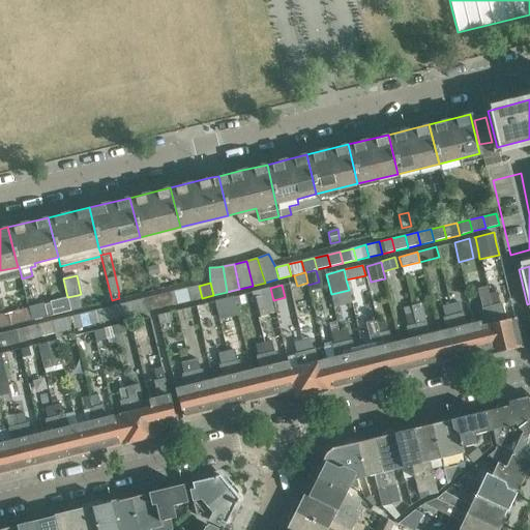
[(189,300),(202,298),(199,286),(186,289),(189,300)]
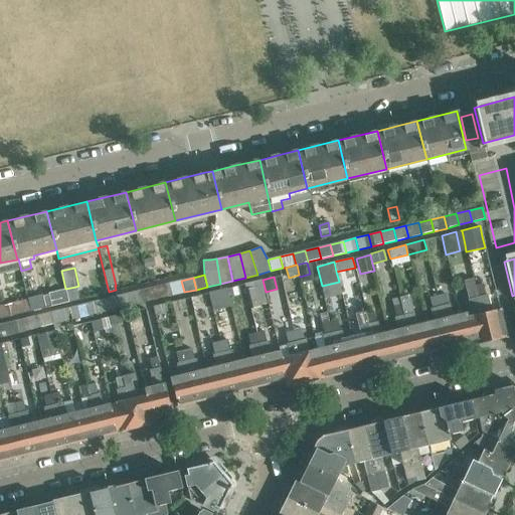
[(471,312),(461,314),(468,342),(473,341),(474,344),(488,341),(475,286),(473,278),(463,281),(471,312)]
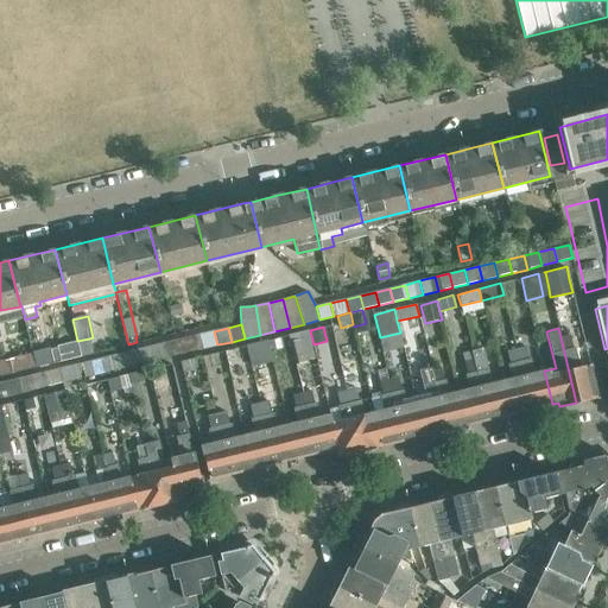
[(214,331),(200,335),(203,348),(217,344),(214,331)]
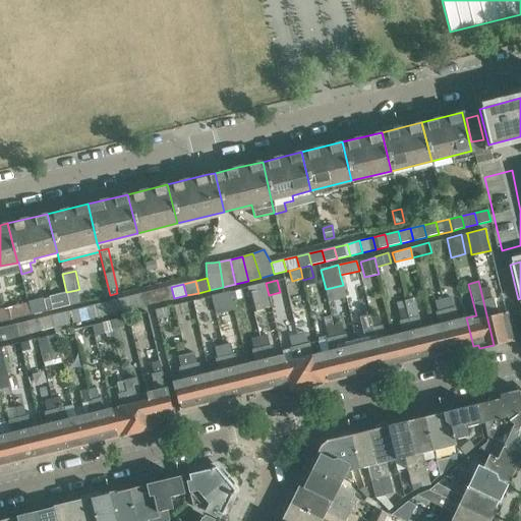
[(247,288),(253,312),(261,310),(255,286),(247,288)]
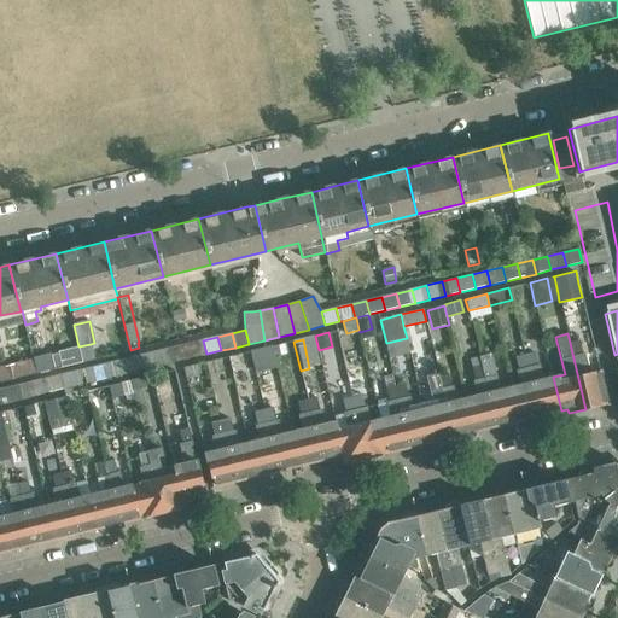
[(192,357),(207,354),(203,340),(188,343),(192,357)]
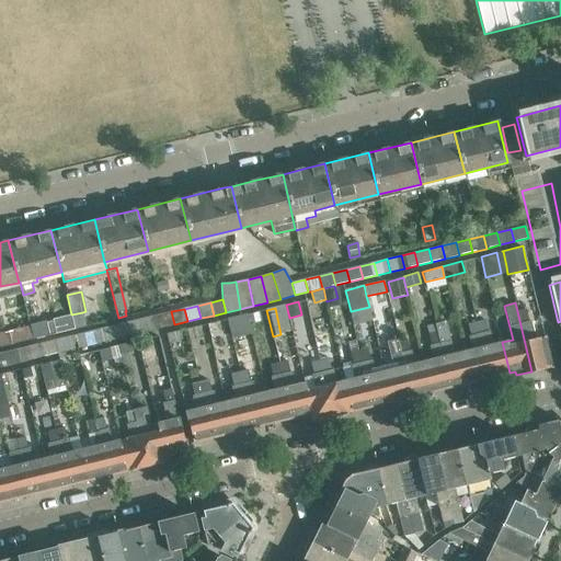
[(525,309),(517,311),(531,371),(552,366),(545,335),(534,338),(529,320),(528,321),(525,309)]
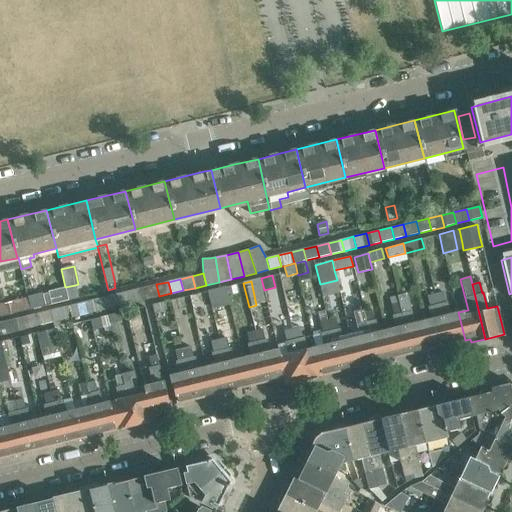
[(156,284),(144,287),(147,299),(159,296),(156,284)]
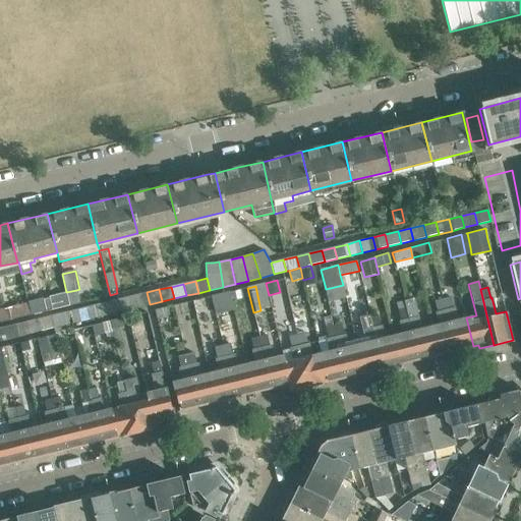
[(69,305),(79,303),(76,290),(66,292),(69,305)]
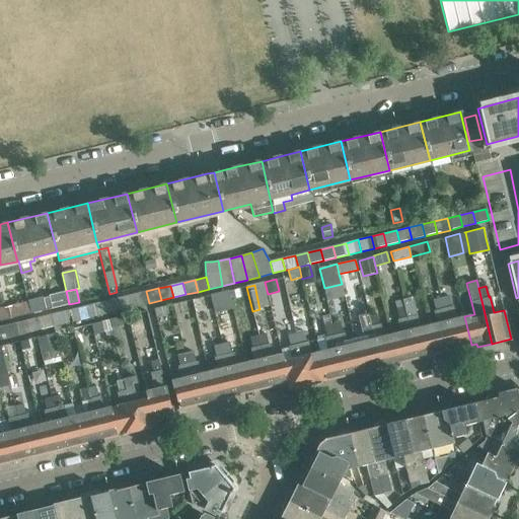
[(212,292),(215,309),(230,307),(228,290),(212,292)]
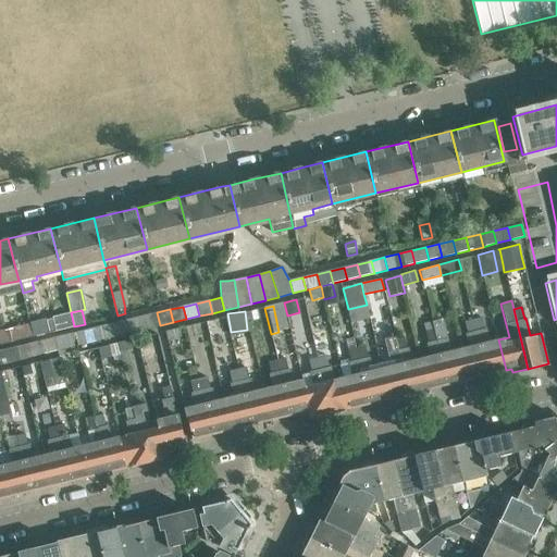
[(257,311),(246,312),(247,322),(258,320),(257,311)]
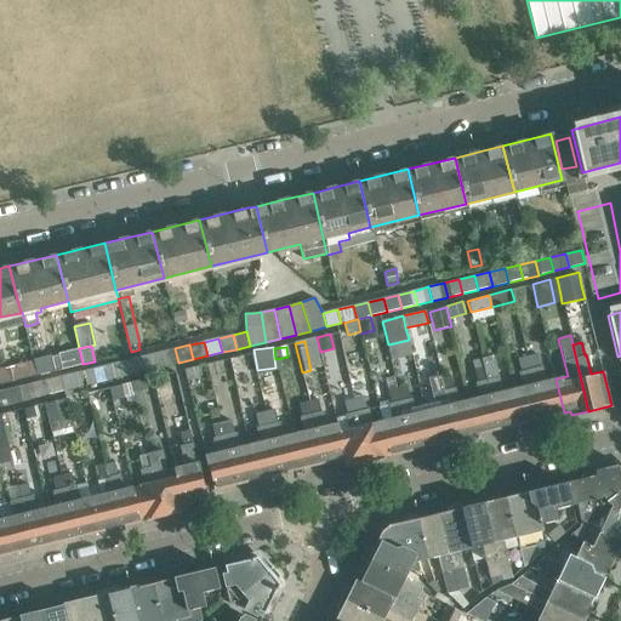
[(175,348),(161,352),(164,366),(178,363),(175,348)]
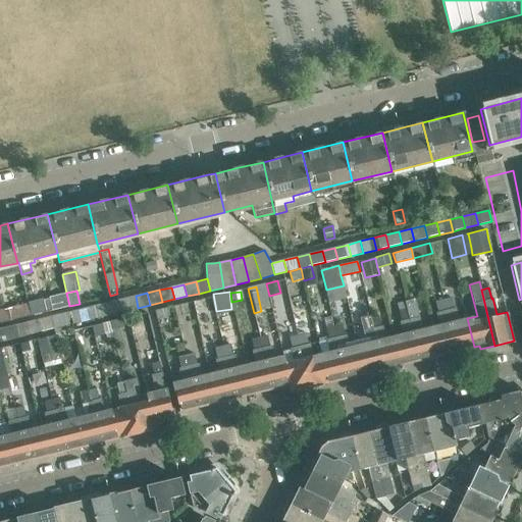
[(126,311),(138,308),(136,296),(123,299),(126,311)]
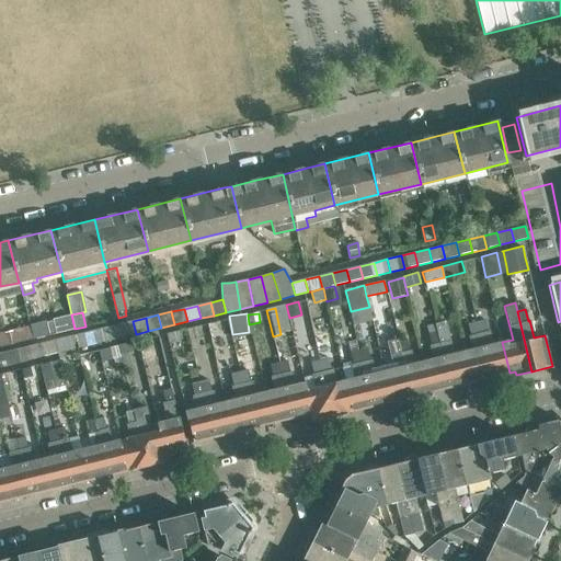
[(510,373),(502,342),(493,344),(490,331),(489,331),(485,319),(477,321),(491,377),(510,373)]
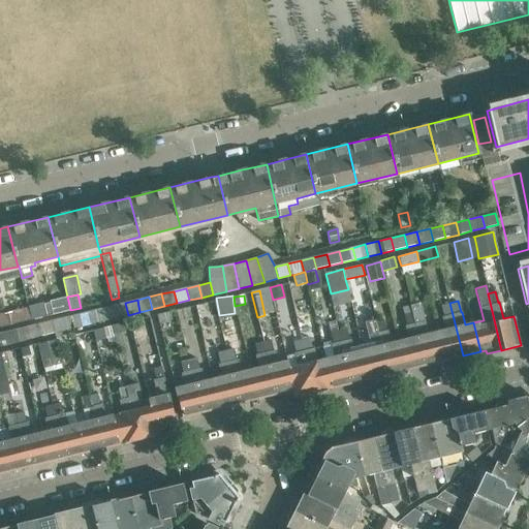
[(412,312),(425,365),(444,361),(437,331),(429,333),(421,302),(410,305),(412,312)]
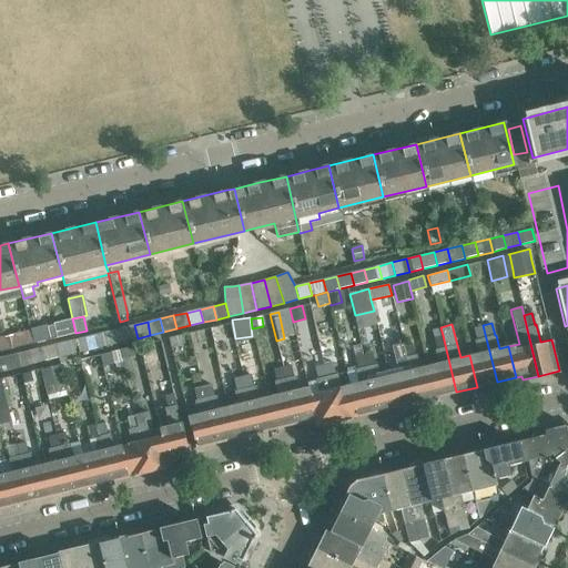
[(134,325),(121,328),(124,342),(138,338),(134,325)]
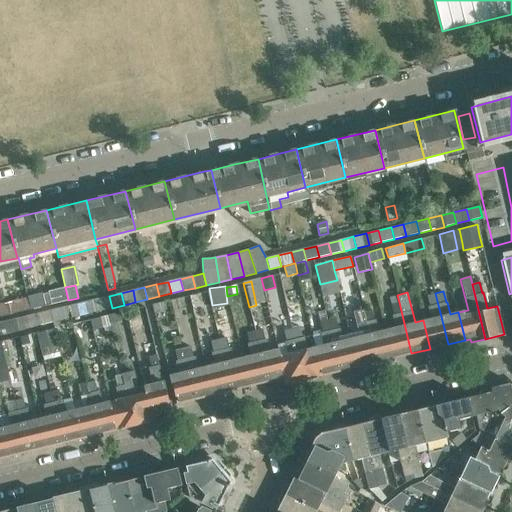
[(430,349),(448,344),(435,293),(427,295),(430,307),(429,307),(431,318),(423,320),(430,349)]
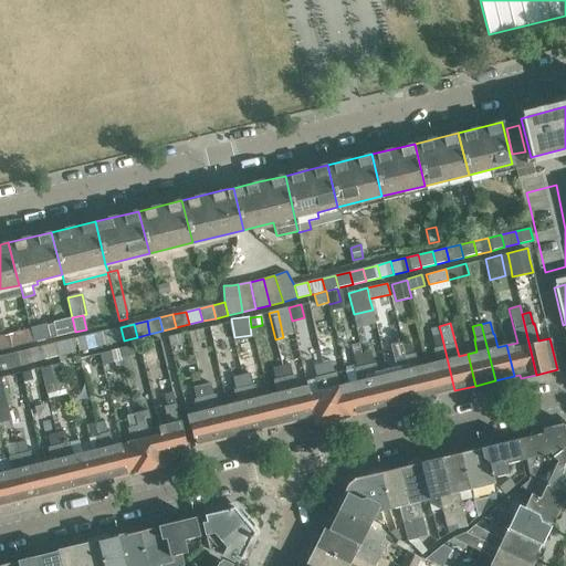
[(435,396),(454,390),(441,334),(439,326),(430,328),(436,349),(435,349),(437,362),(427,364),(435,396)]
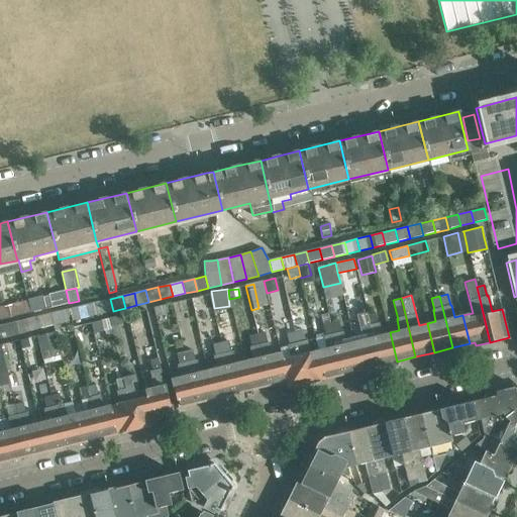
[(101,314),(113,311),(110,299),(98,302),(101,314)]
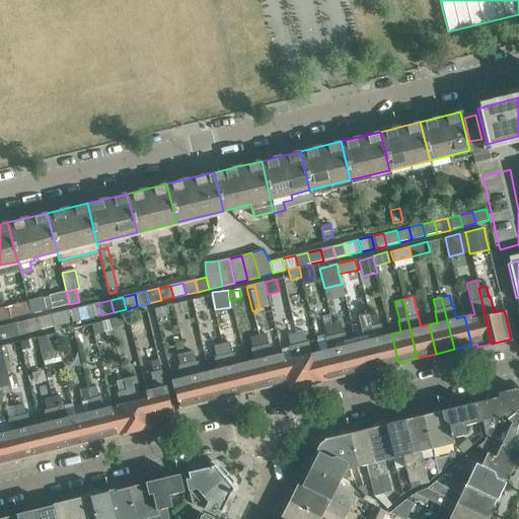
[(0,308),(0,320),(30,313),(27,302),(0,308)]
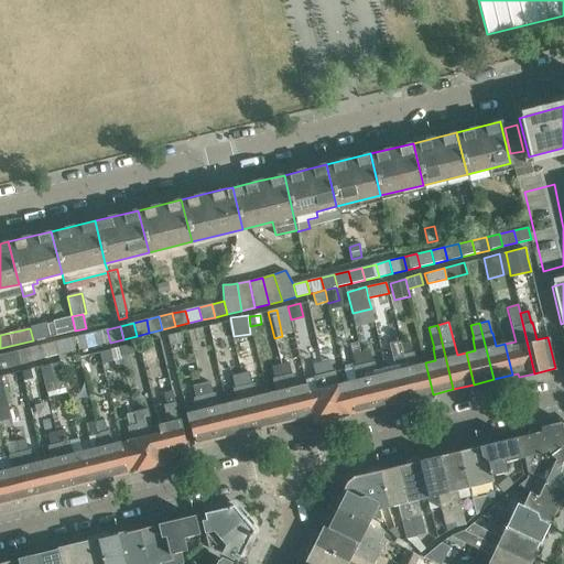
[(107,329),(94,333),(97,346),(110,343),(107,329)]
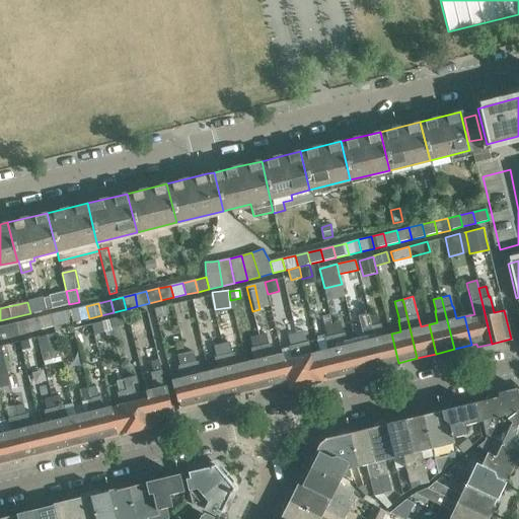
[(154,308),(155,316),(168,314),(166,305),(154,308)]
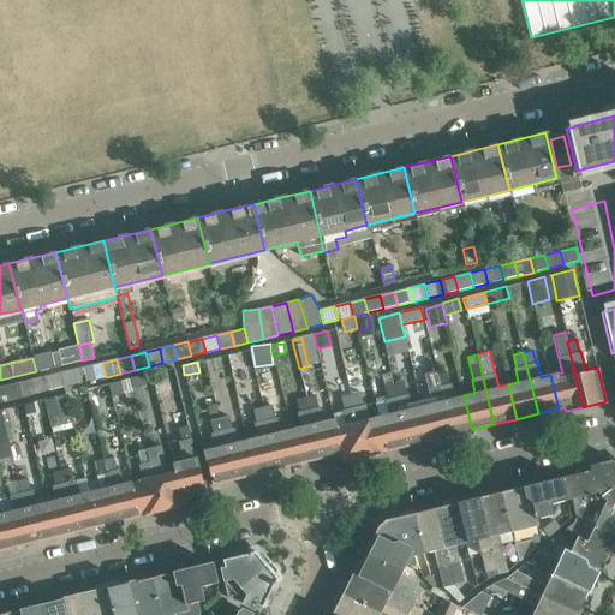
[(91,380),(106,377),(102,363),(89,366),(91,380)]
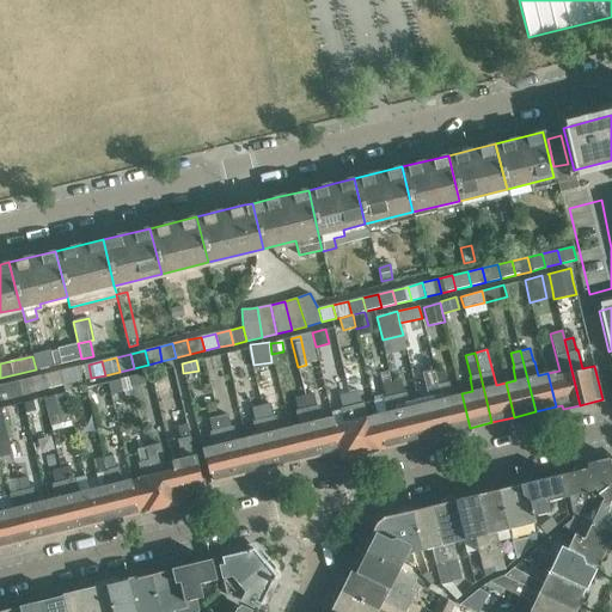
[(89,365),(74,368),(78,381),(91,378),(89,365)]
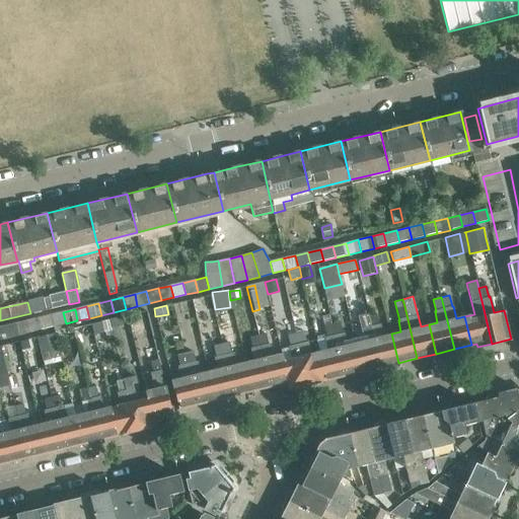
[(54,326),(66,323),(63,312),(51,315),(54,326)]
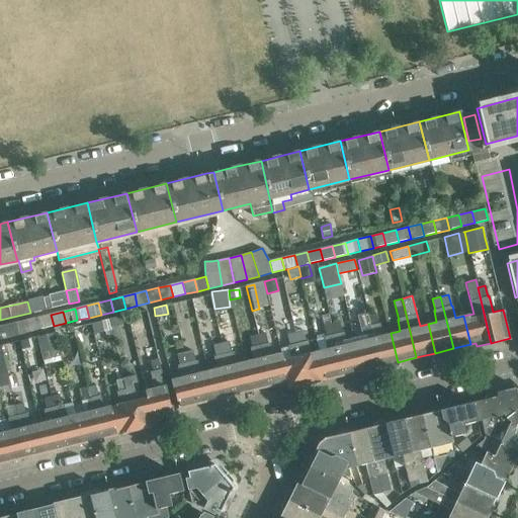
[(398,362),(391,333),(382,335),(379,324),(378,324),(375,313),(367,315),(379,366),(398,362)]
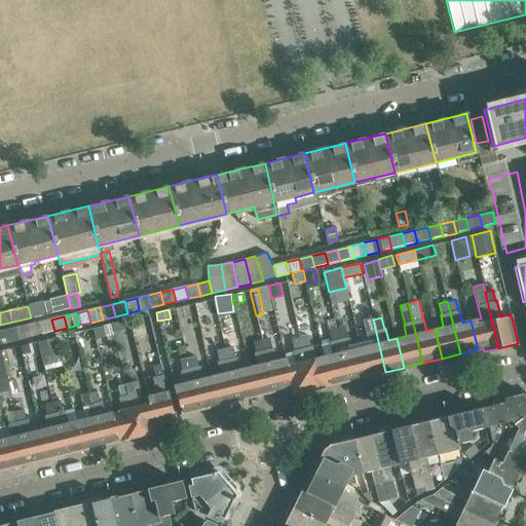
[(385,372),(373,320),(373,318),(363,321),(369,345),(361,347),(368,376),(385,372)]
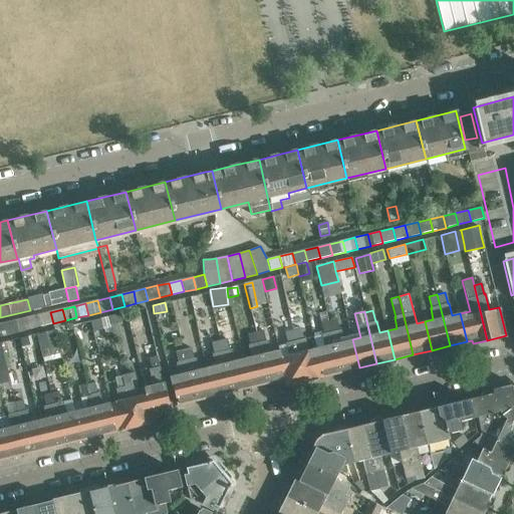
[(50,312),(38,314),(41,326),(53,323),(50,312)]
